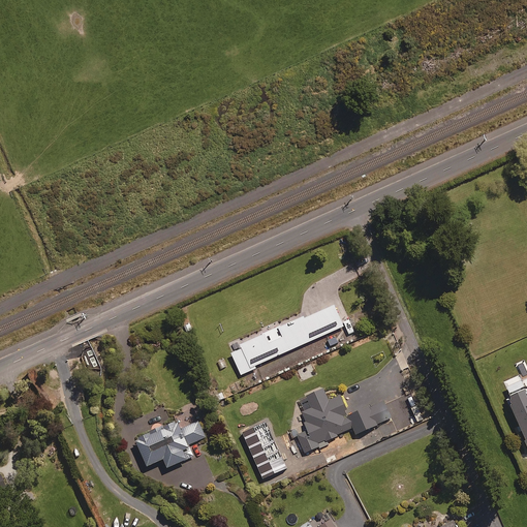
[(343,328),(335,307),(306,318),(305,316),(237,344),(238,347),(230,350),(240,372),(255,366),(254,364),(343,328)]
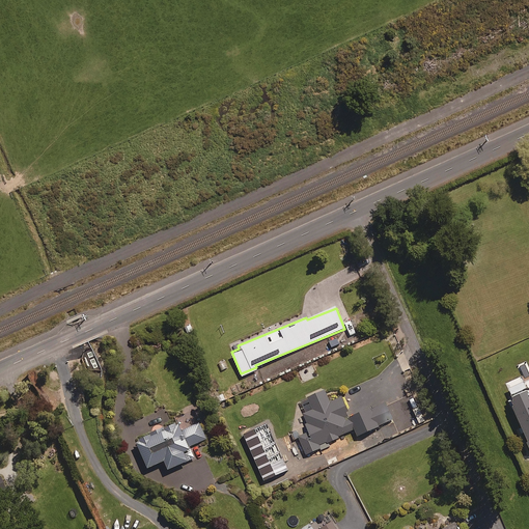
[(335,335),(327,338),(331,346),(338,343),(335,335)]
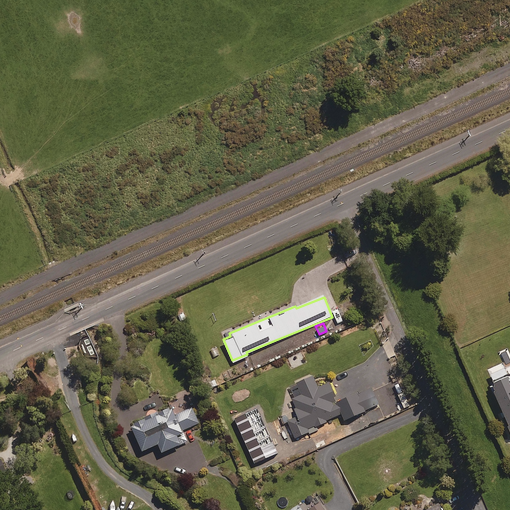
[(509,375),(506,376),(502,367),(487,372),(493,387),(491,387),(509,436),(509,435),(509,375)]
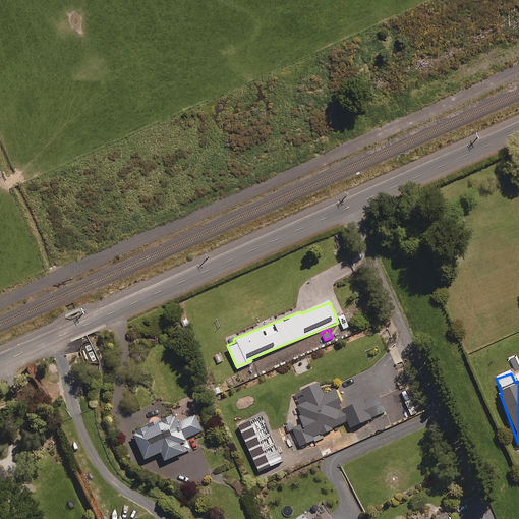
[(323,393),(319,383),(294,392),(299,404),(296,405),(303,422),(292,427),(299,445),(313,440),(312,437),(332,428),(331,426),(347,420),(350,427),(371,419),(370,416),(386,410),(380,394),(343,408),(335,388),(323,393)]
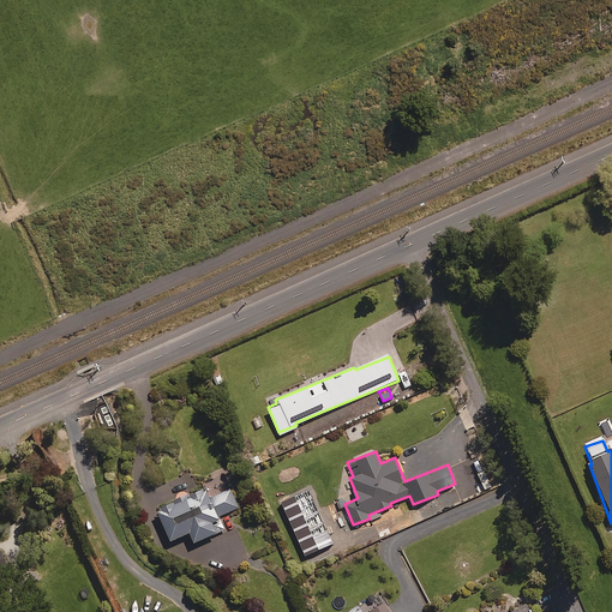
[(238,507),(229,486),(209,496),(207,490),(183,501),(181,498),(174,501),(175,504),(159,511),(172,541),(191,533),(196,544),(227,529),(220,515),(238,507)]
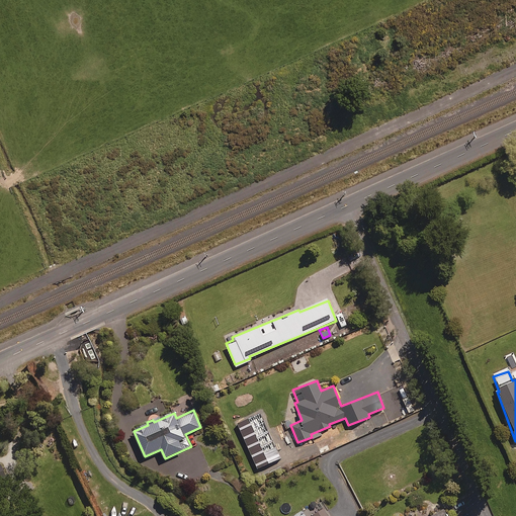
[(367,424),(353,430),(356,437),(370,431),(367,424)]
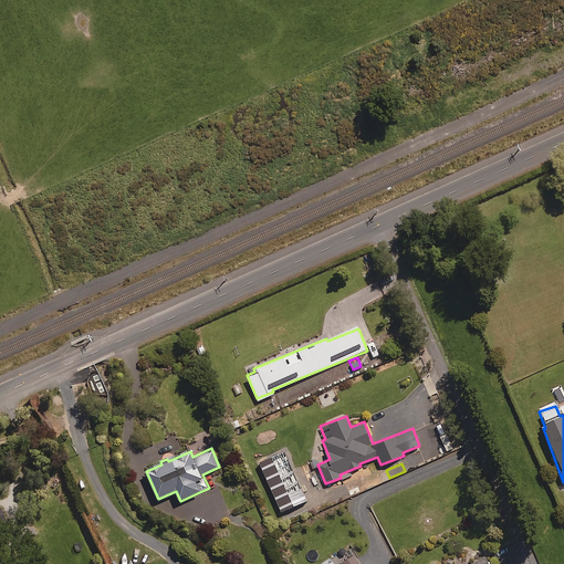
[(361,563),(351,544),(315,563),(361,563)]
